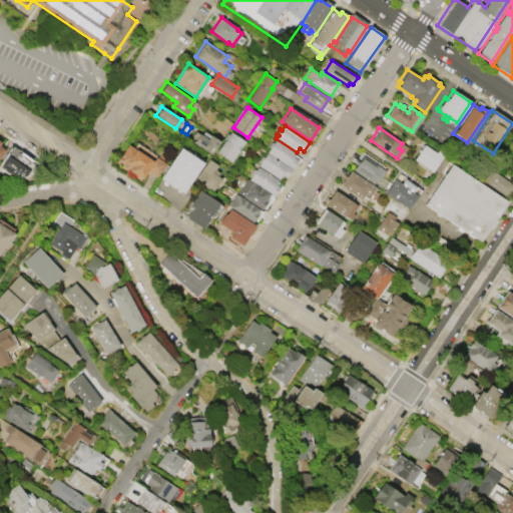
[(220,141),(210,154),(193,142),(196,139),(191,136),(195,131),(207,139),(211,134),(220,141)]
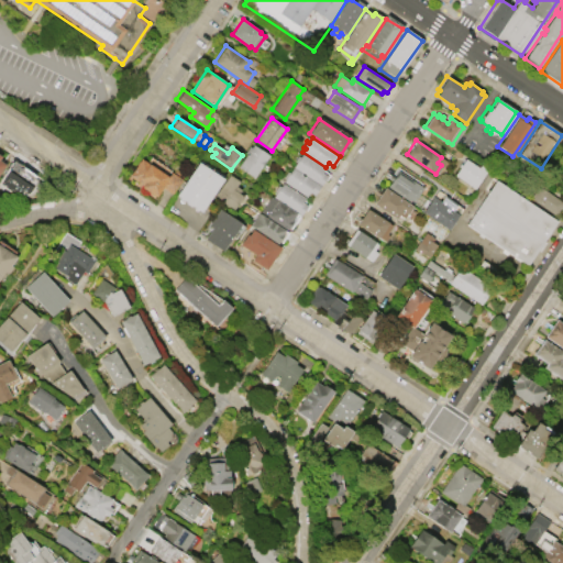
[(269,155),(254,177),(239,166),(247,153),(245,152),(250,146),(252,147),(254,144),(269,155)]
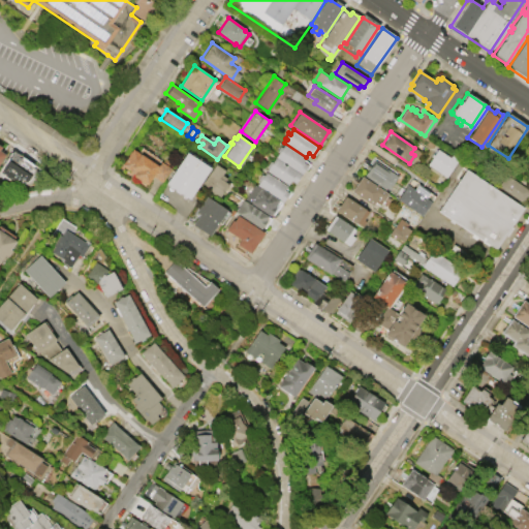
[(284,144),(305,158),(303,162),(308,165),(296,184),(290,181),(288,185),(267,170),(269,167),(267,166),(270,161),(272,162),(279,152),(277,151),(280,146),(282,147),(284,144)]
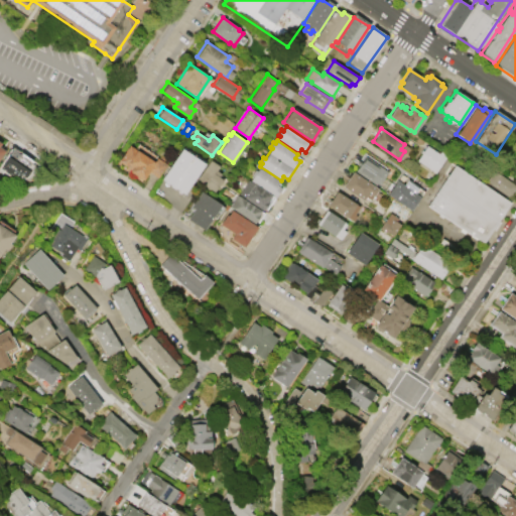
[(119,161),(129,145),(135,148),(138,144),(156,156),(155,157),(166,165),(158,177),(149,171),(143,180),(130,171),(131,169),(119,161)]
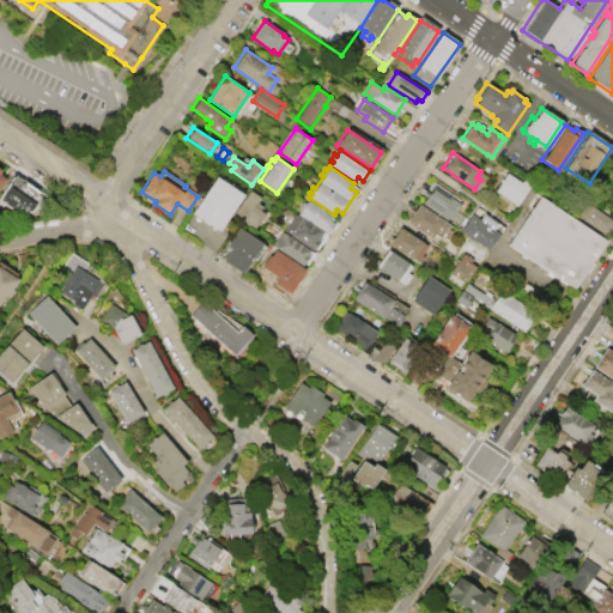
[(516,205),(493,190),(505,173),(520,182),(522,180),(529,184),(516,205)]
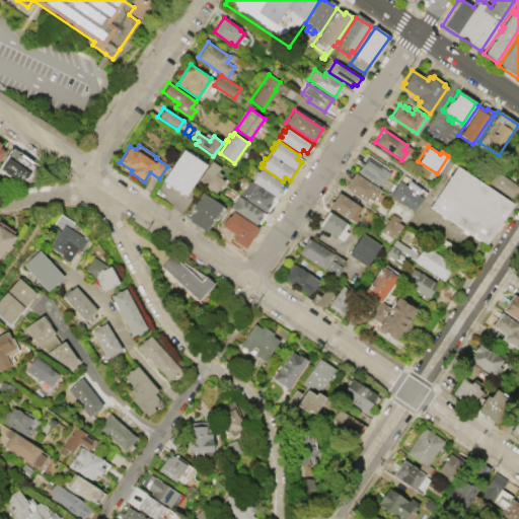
[(161,179),(181,148),(205,163),(186,195),(161,179)]
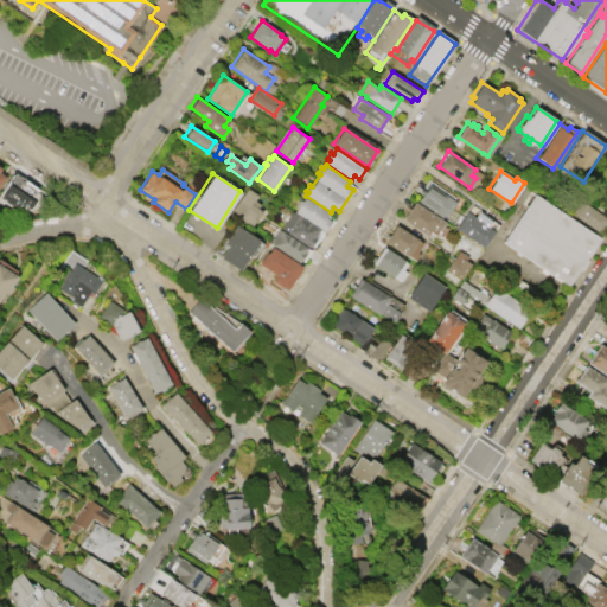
[(0,197),(0,195),(13,176),(21,181),(23,179),(37,189),(36,191),(39,193),(30,206),(18,209),(0,197)]
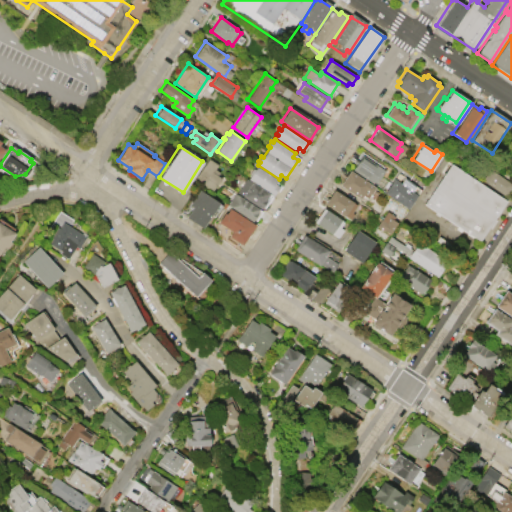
[(351,169),(361,155),(383,170),(376,179),(374,178),(371,182),(351,169)]
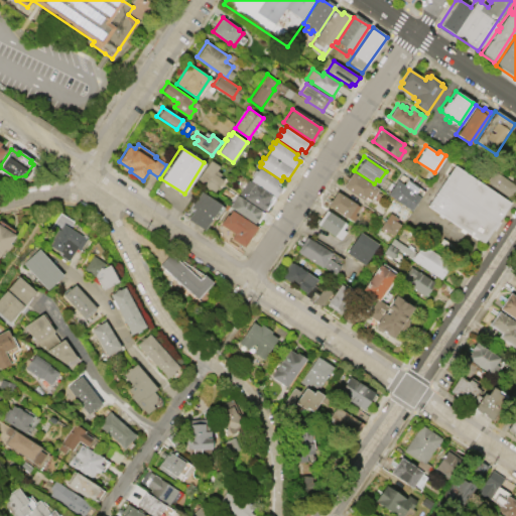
[(211,159),(220,165),(217,169),(222,172),(220,177),(223,179),(213,196),(195,184),(211,159)]
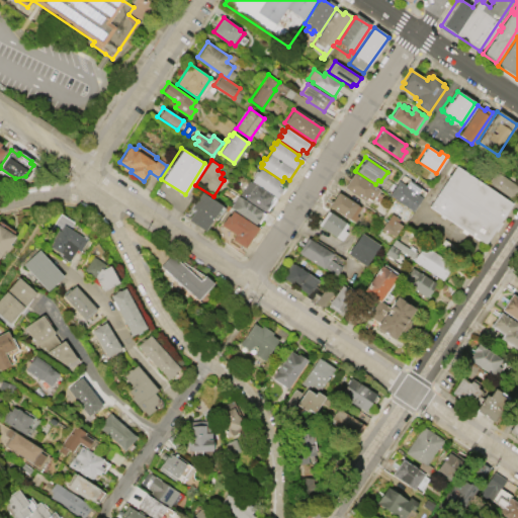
[(429,205),(456,165),(513,203),(486,244),(429,205)]
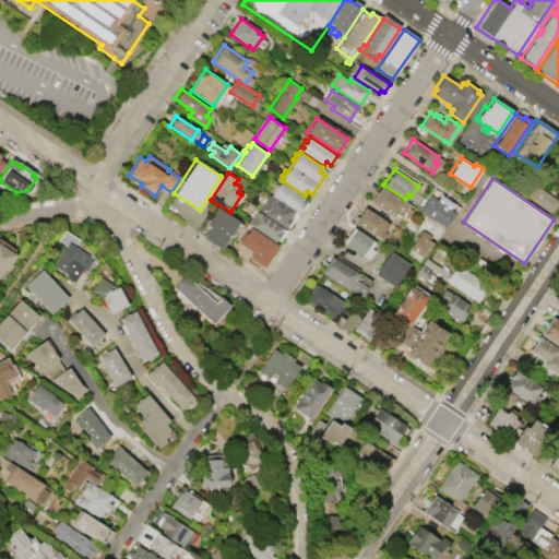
[(281,181),(302,197),(300,201),(305,204),(298,213),(272,194),(281,181)]
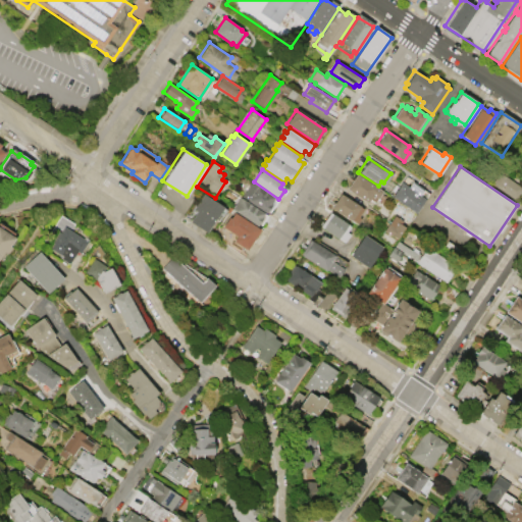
[(492,184),(501,172),(521,187),(521,191),(516,200),(492,184)]
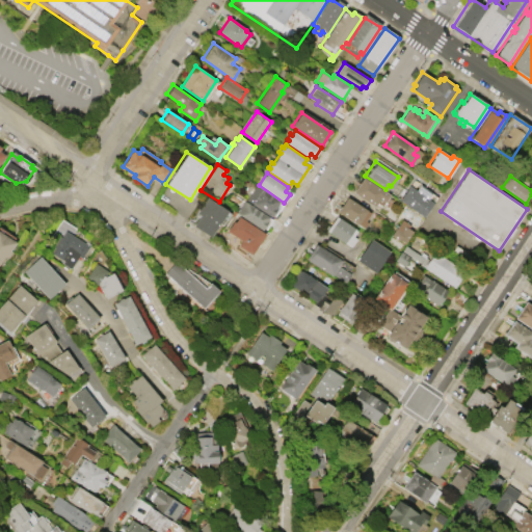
[(363,177),(389,194),(387,196),(391,200),(387,206),(382,203),(380,206),(375,203),(373,206),(352,192),(363,177)]
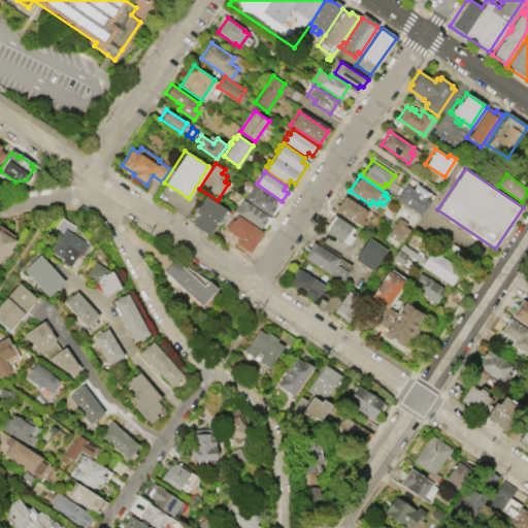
[(253,184),(276,199),(268,213),(243,198),(253,184)]
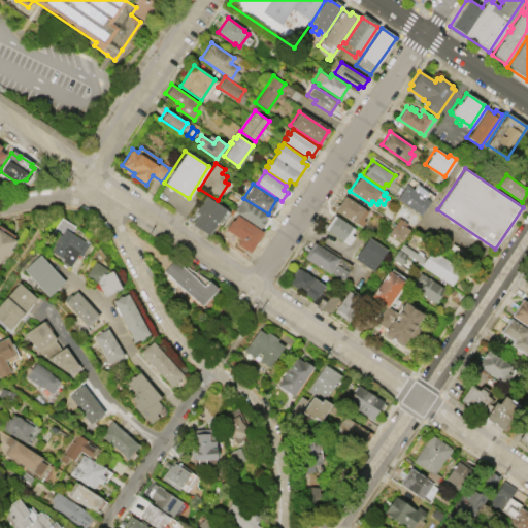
[(395,198),(405,184),(413,188),(411,189),(430,201),(421,215),(395,198)]
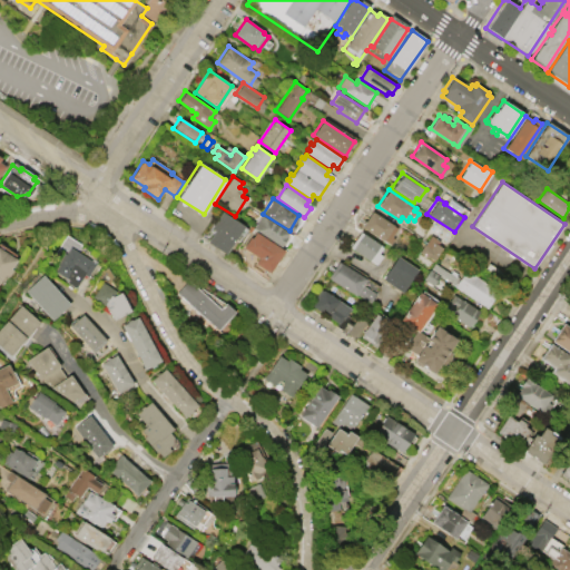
[(226,254),(207,242),(215,229),(212,227),(222,210),(244,225),(226,254)]
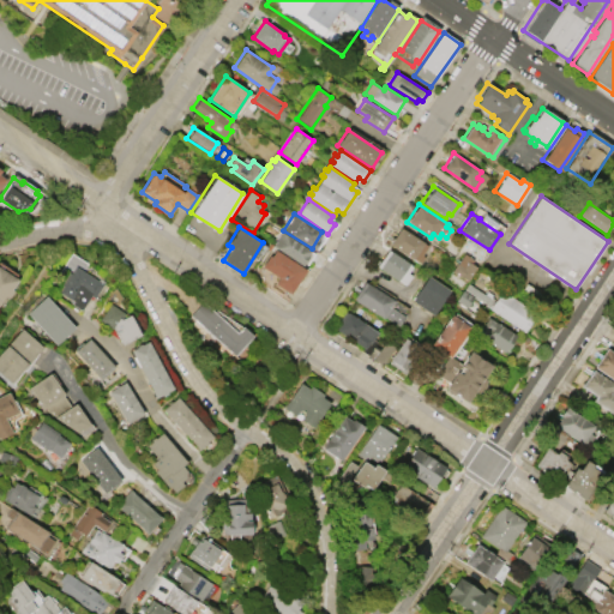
[(399,227),(427,245),(420,254),(423,257),(419,264),(389,244),(399,227)]
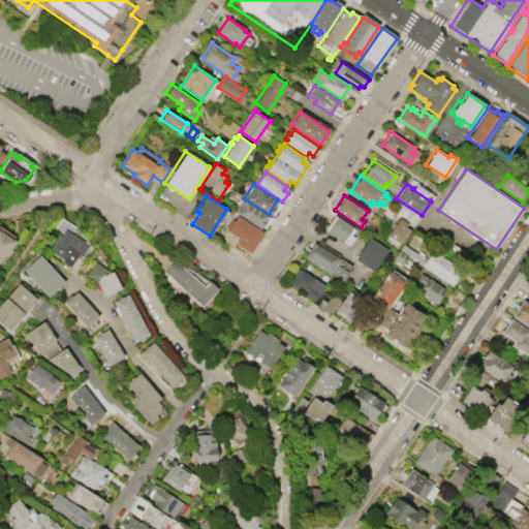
[(243,199),(268,216),(265,220),(267,221),(261,228),(236,212),(243,199)]
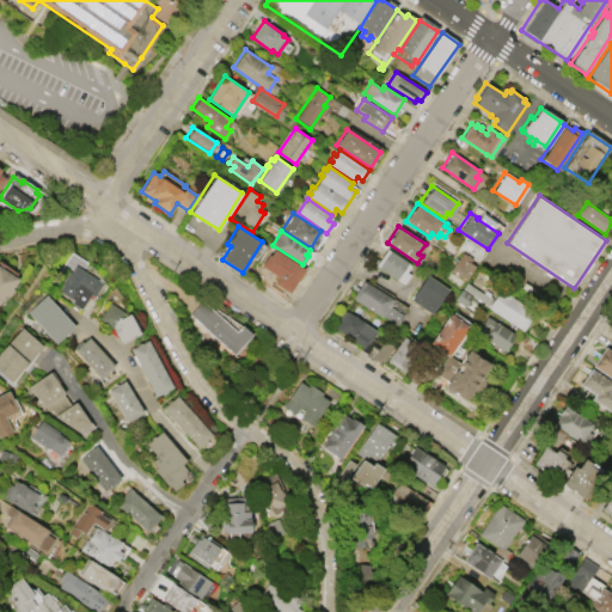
[(289,293),(274,282),(279,276),(262,265),(269,254),(270,255),(275,249),(305,269),(289,293)]
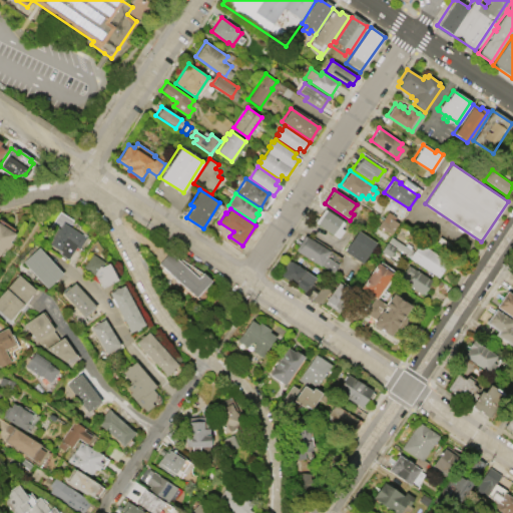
[(325,208),(345,222),(341,227),(345,229),(339,237),(316,221),(325,208)]
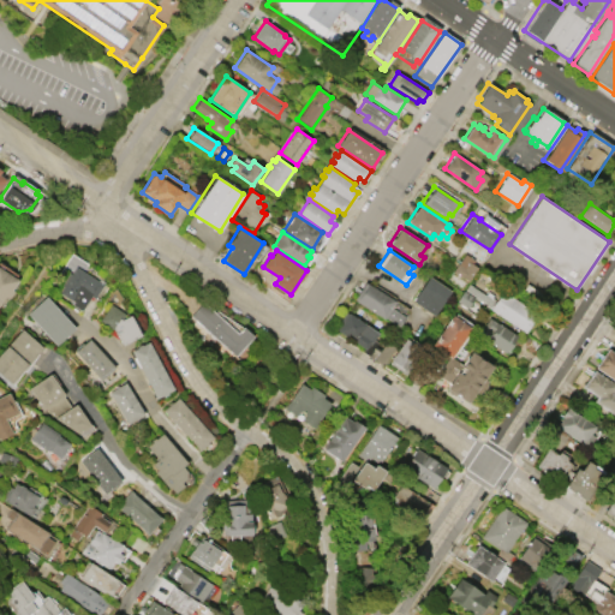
[(452,272),(457,263),(458,263),(463,254),(473,260),(471,263),(476,266),(467,280),(461,276),(452,272)]
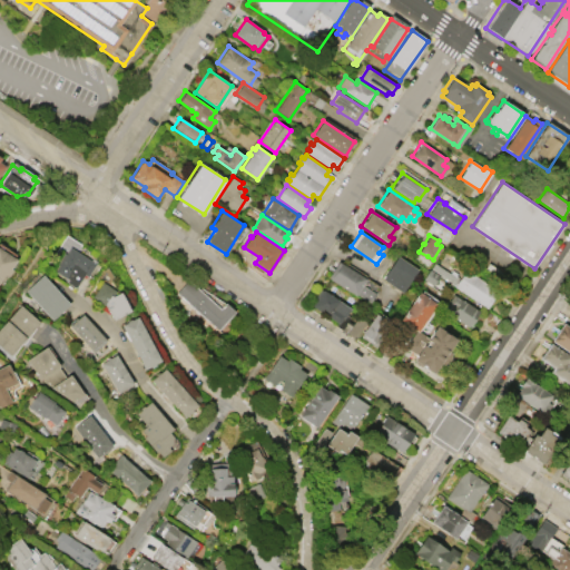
[(68,246),(94,263),(86,275),(82,274),(74,286),(66,281),(67,278),(53,269),(57,264),(55,263),(62,252),(64,253),(68,246)]
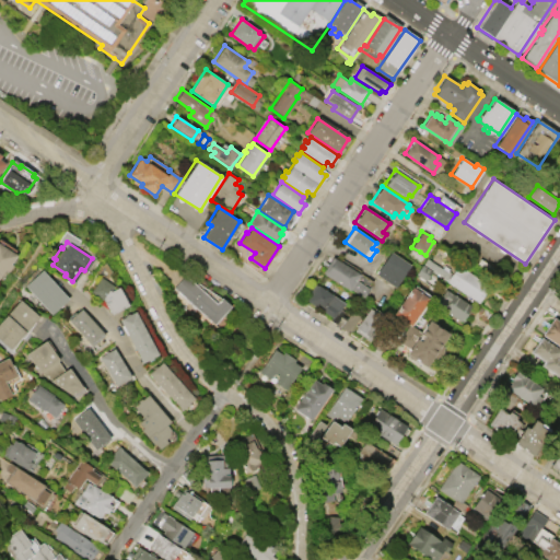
[(0,243),(18,255),(11,264),(13,265),(9,271),(6,269),(0,277),(0,243)]
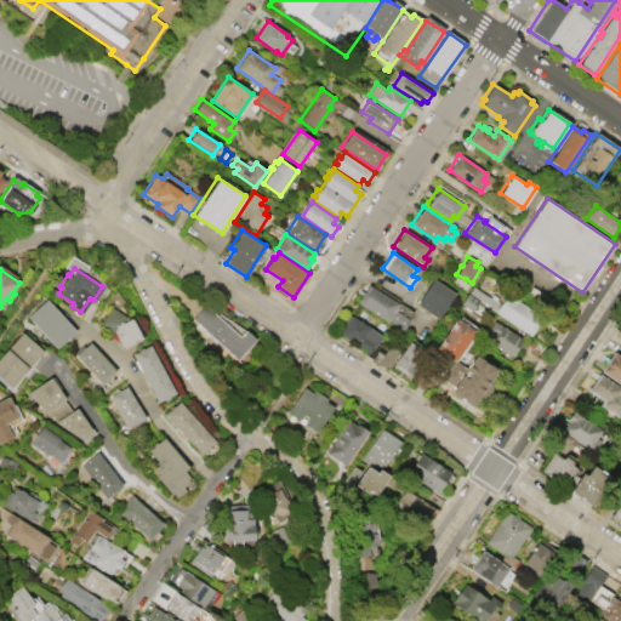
[(417,303),(434,279),(455,294),(438,318),(417,303)]
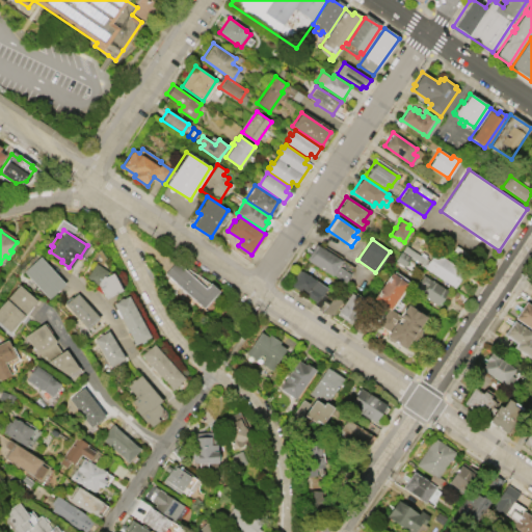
[(306,259),(315,244),(341,262),(337,266),(349,274),(343,284),(306,259)]
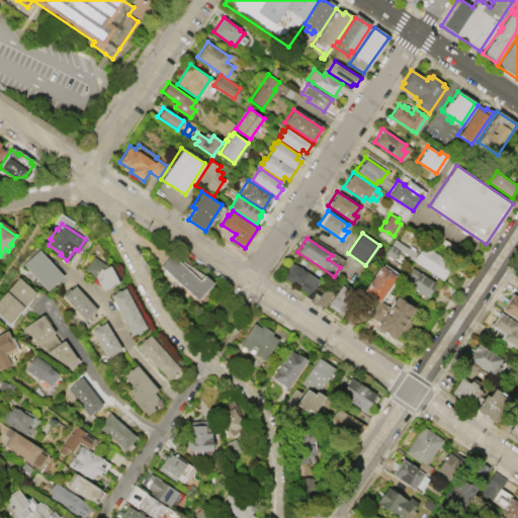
[(412,259),(391,244),(395,238),(409,248),(411,245),(415,247),(413,249),(417,252),(412,259)]
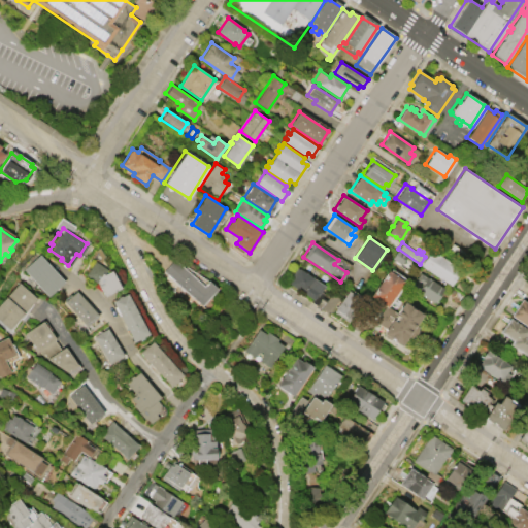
[(453,242),(466,252),(463,257),(450,249),(453,242)]
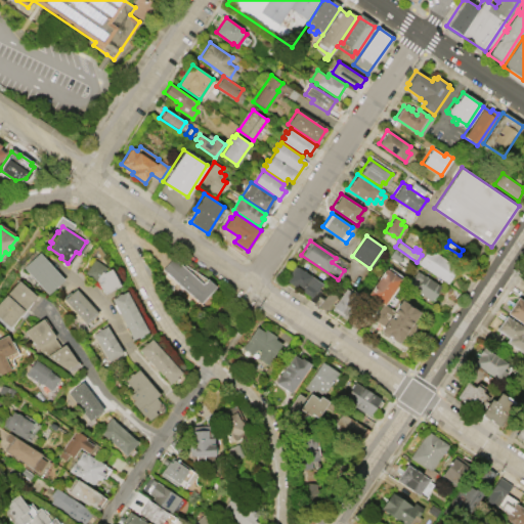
[(394,248),(402,253),(397,262),(388,256),(394,248)]
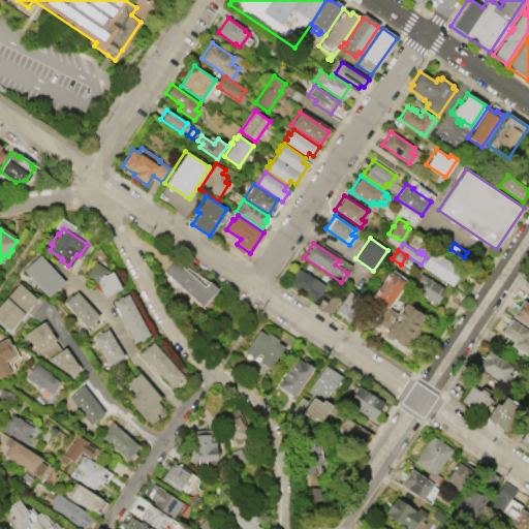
[(423,266),(433,251),(459,269),(456,273),(459,275),(452,285),(423,266)]
